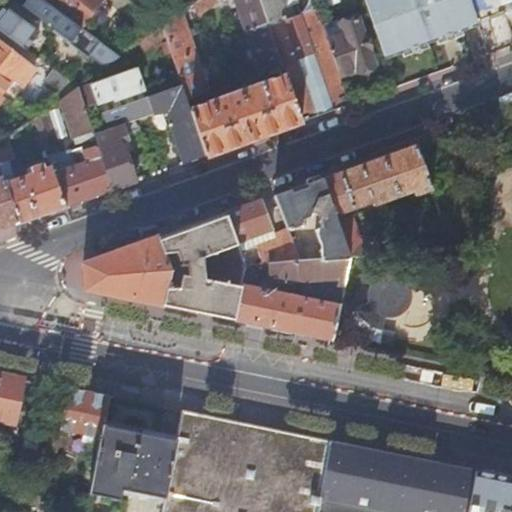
[(27,0),(24,4),(104,68),(119,57),(79,25),(47,0),(27,0)]
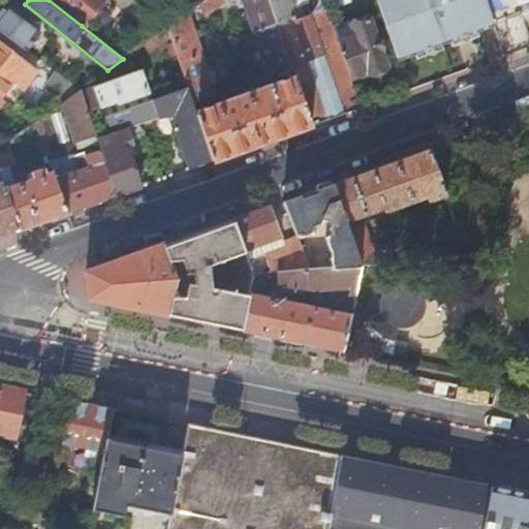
[(49,0),(82,26),(100,0),(49,0)]
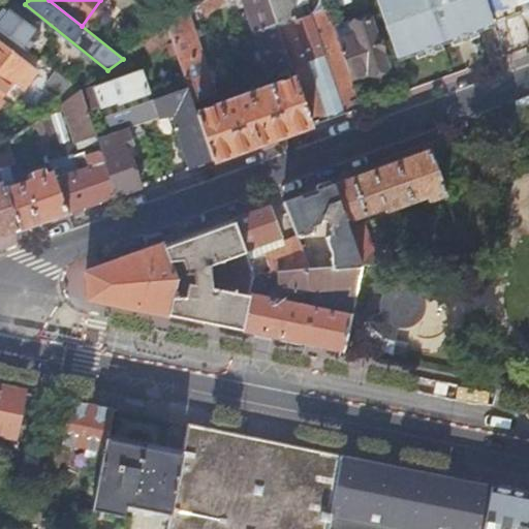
[(224,0),(203,0),(196,5),(206,17),(226,1),(224,0)]
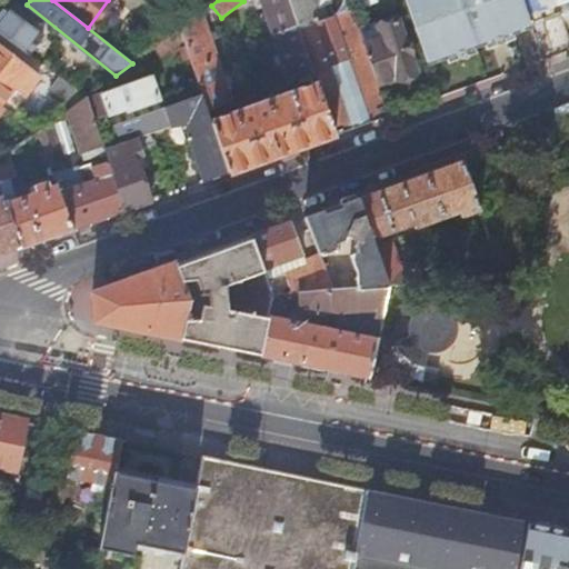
[(287,0),(258,0),(289,83),(313,73),(287,0)]
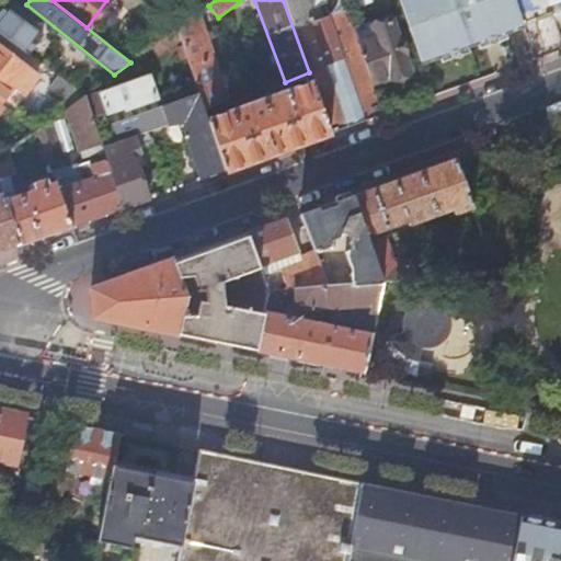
[(283,0),(309,72),(313,82),(331,133),(386,114),(374,82),(359,43),(353,27),(346,8),(322,18),(319,8),(325,6),(323,0),(283,0)]
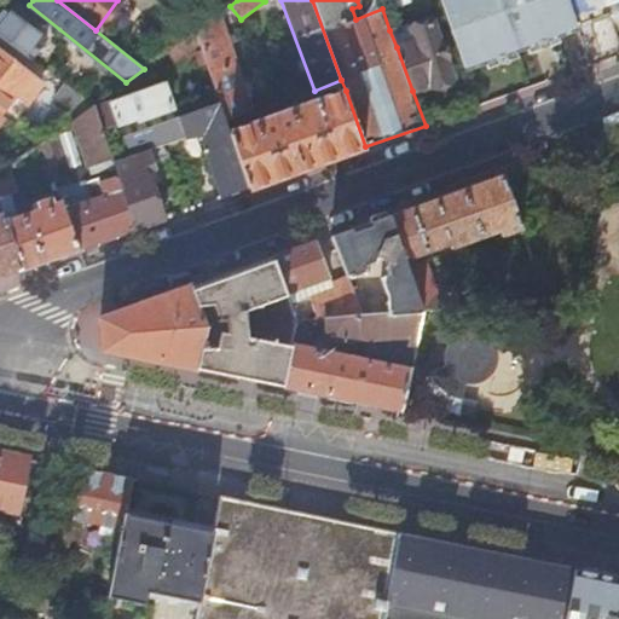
[(556,34),(577,27),(576,23),(567,0),(439,0),(452,34),(464,68),(485,59),(514,50),(526,45),(556,34)]
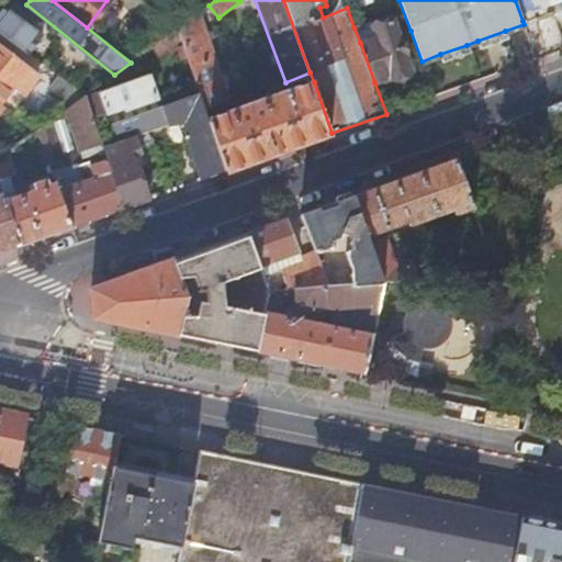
[(515,0),(523,21),(552,10),(548,0),(515,0)]
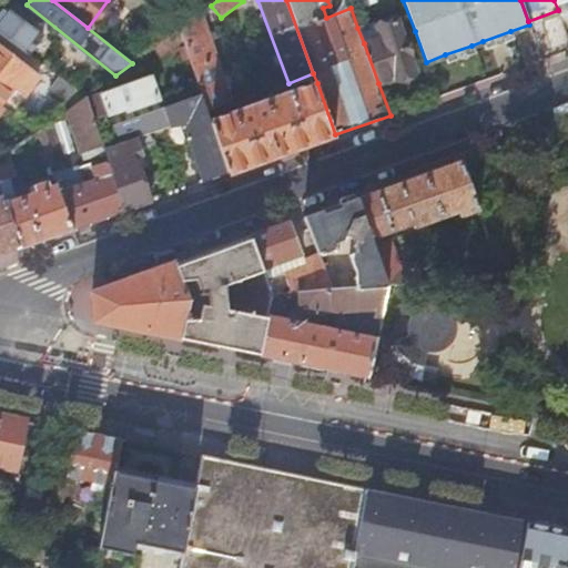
[(567,0),(554,0),(558,10),(567,7),(567,0)]
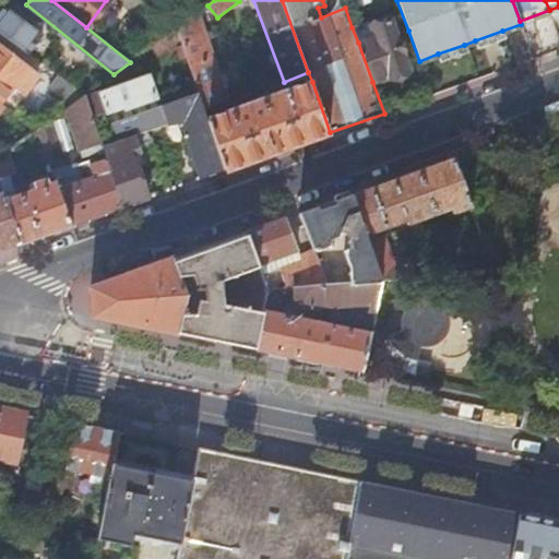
[(44,35),(6,6),(0,12),(0,30),(6,34),(30,52),(44,35)]
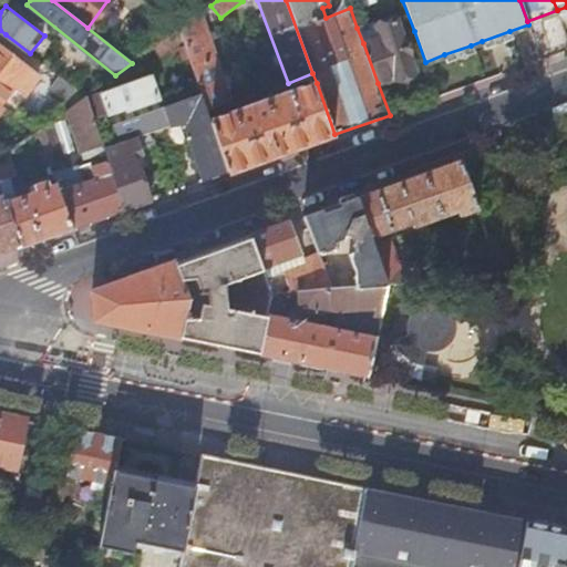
[(163,41),(178,29),(155,11),(144,26),(163,41)]
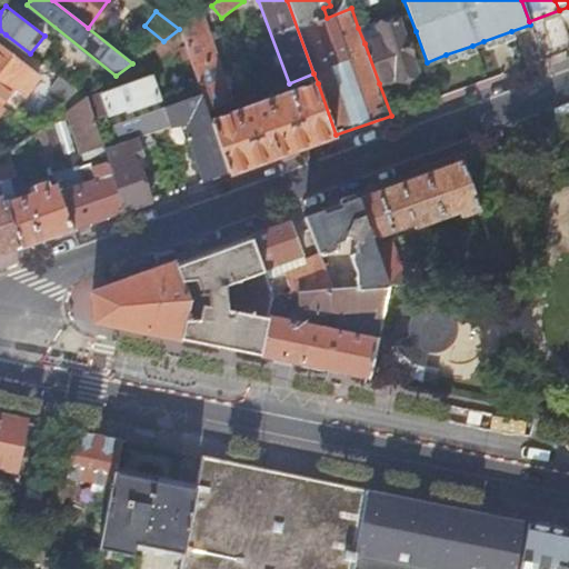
[(232,102),(200,13),(179,29),(201,92),(203,97),(208,111),(232,102)]
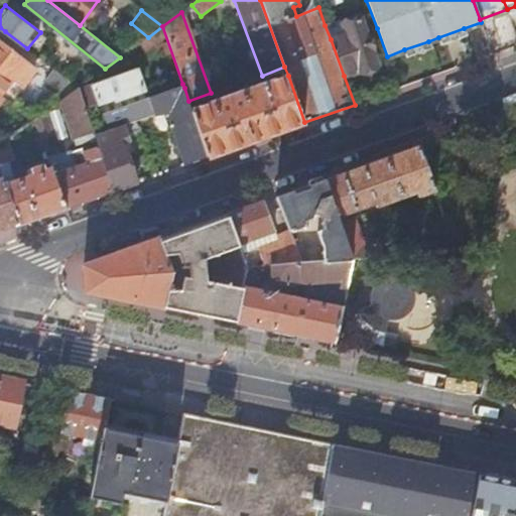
[(343,18),(325,25),(331,39),(347,33),(343,24),(345,24),(343,18)]
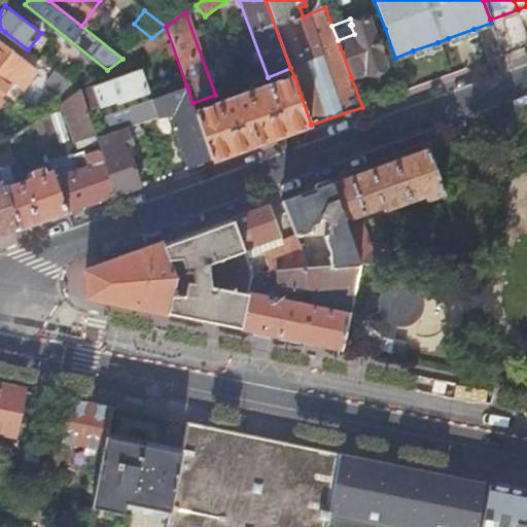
[(354,34),(338,40),(351,77),(353,77),(354,79),(356,79),(366,75),(367,74),(366,72),(371,70),(372,71),(384,66),(367,19),(352,25),(350,25),(354,34)]
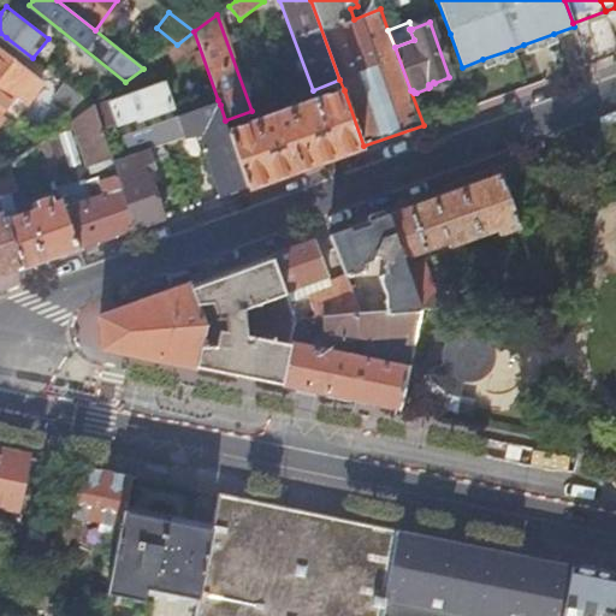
[(557,43),(554,34),(523,45),(526,54),(557,43)]
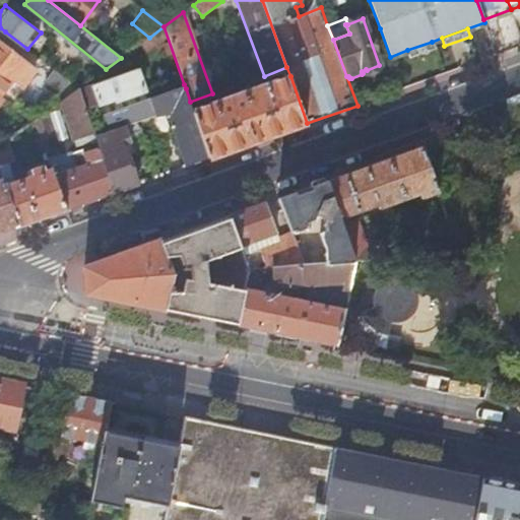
[(0,92),(2,94),(13,81),(23,88),(39,70),(0,40),(0,92)]
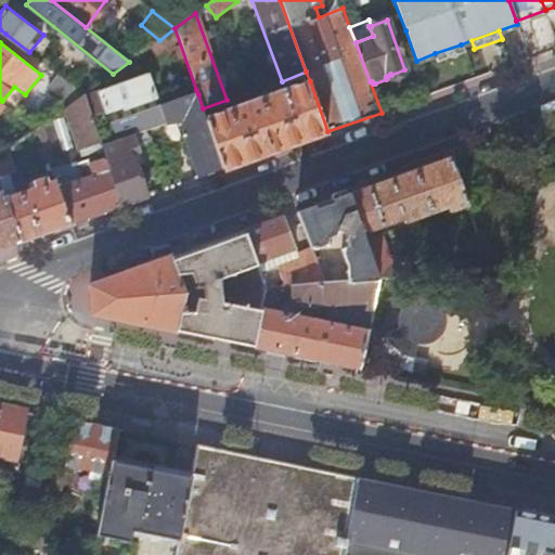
[(461,44),(435,53),(438,62),(464,52),(461,44)]
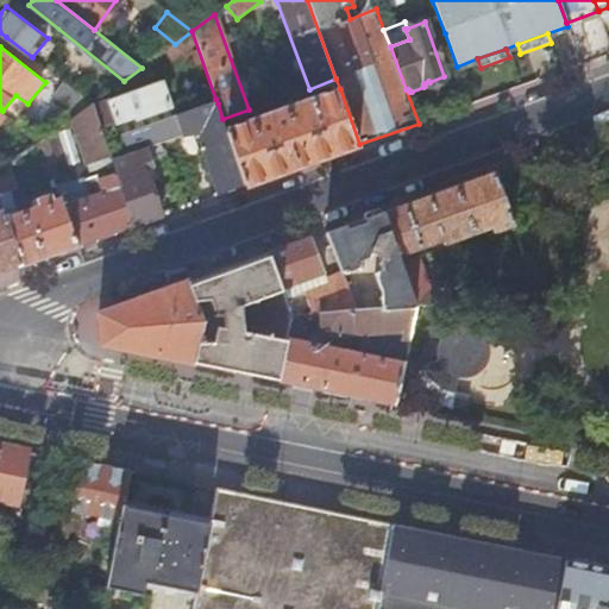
[(108,98),(115,120),(135,114),(136,118),(170,105),(161,80),(108,98)]
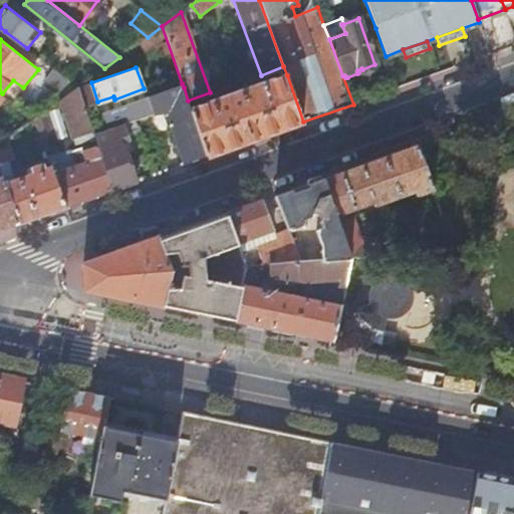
[(63,98),(77,88),(54,69),(44,82),(63,98)]
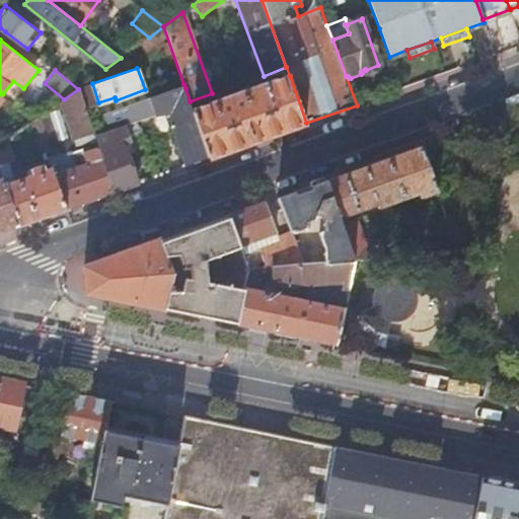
[(306,123),(290,76),(194,110),(211,158),(306,123)]
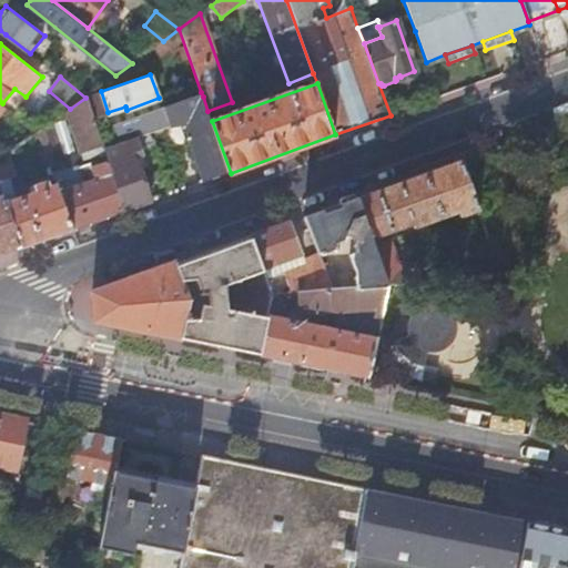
[(212,121),(208,111),(203,97),(201,92),(163,105),(169,127),(166,138),(188,135),(204,182),(231,173),(212,121)]
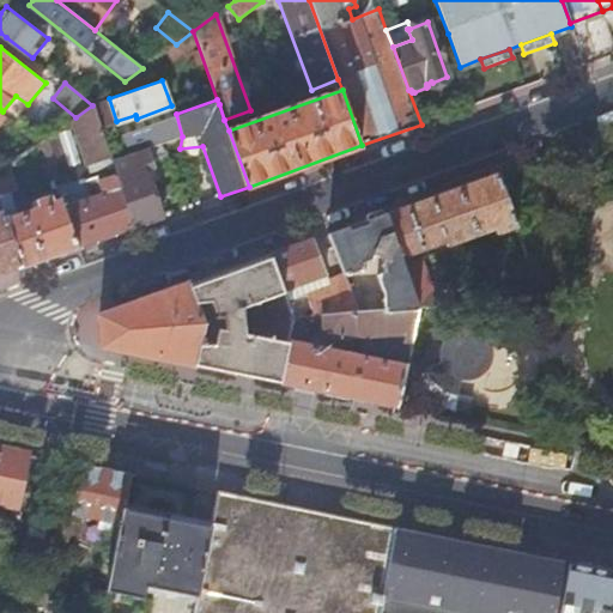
[(110,155),(92,105),(76,117),(71,121),(86,164),(110,155)]
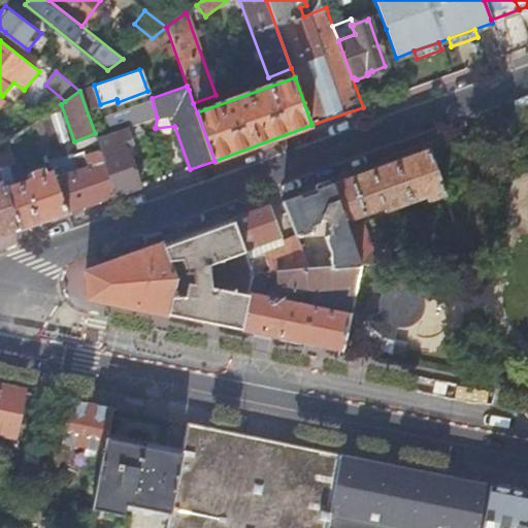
[(34,124),(41,142),(53,138),(44,117),(34,124)]
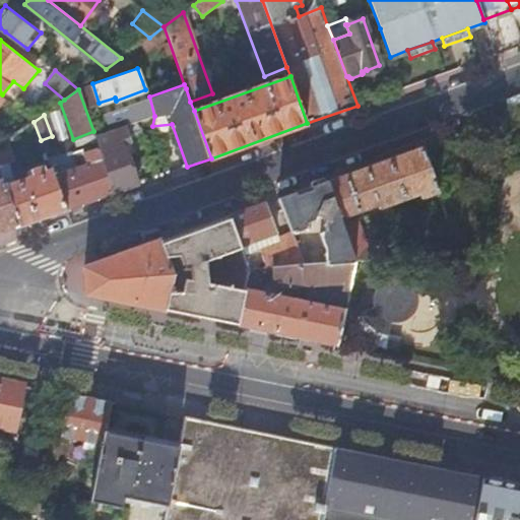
[(115,193),(139,184),(131,160),(125,150),(122,144),(130,142),(133,148),(151,144),(146,132),(133,123),(94,136),(100,147),(115,193)]
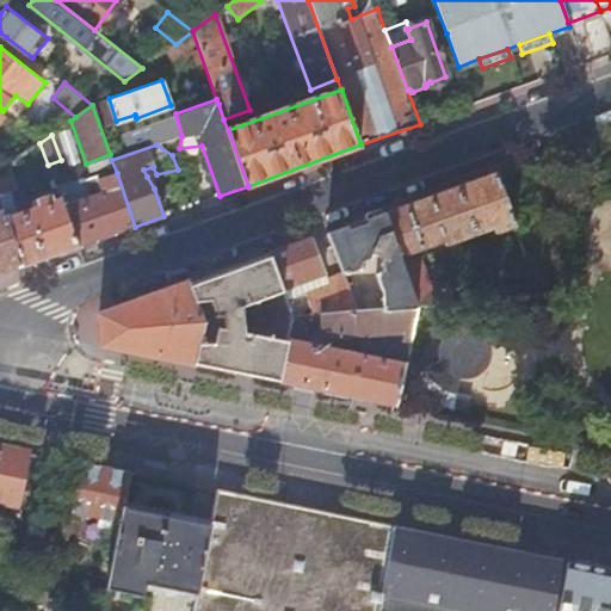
[(24,267),(79,247),(61,199),(51,202),(50,198),(36,203),(38,208),(17,215),(7,191),(13,190),(7,167),(0,172),(0,202),(2,210),(24,267)]
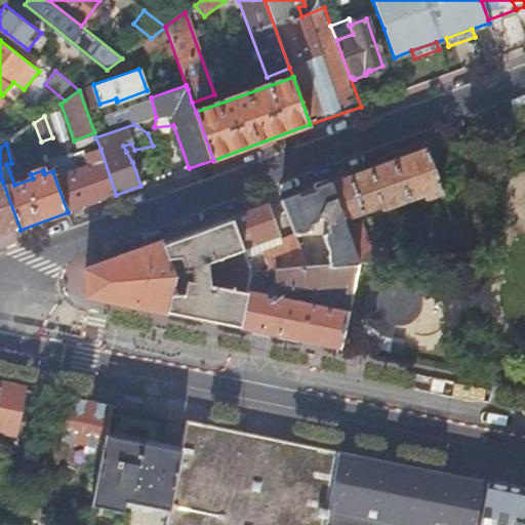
[(123,146),(126,152),(134,150),(131,144),(123,146)]
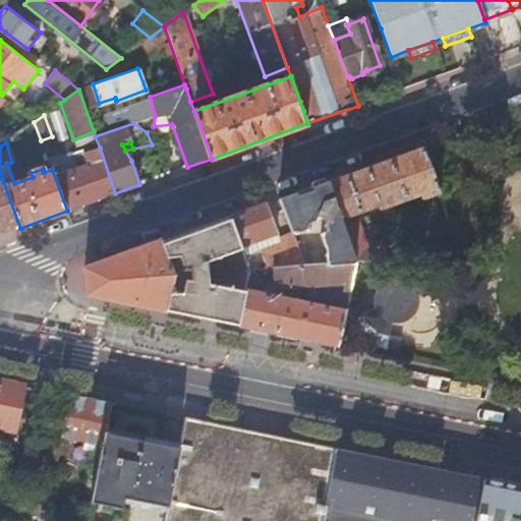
[(67,211),(115,193),(100,148),(83,154),(81,151),(72,153),(59,156),(48,161),(52,170),(67,211)]
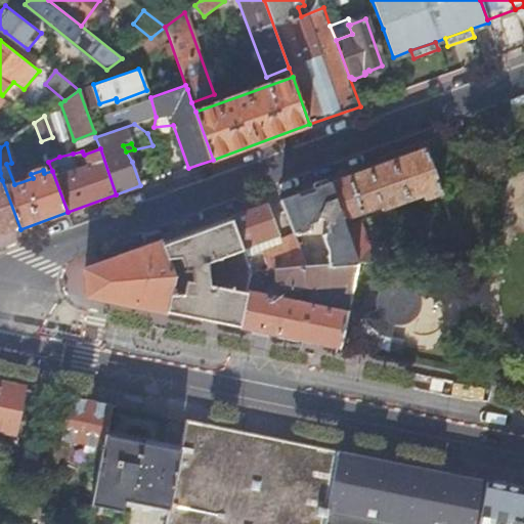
[(442,197),(425,148),(330,183),(343,222),(352,219),(382,208),(383,212),(423,199),(425,203),(442,197)]
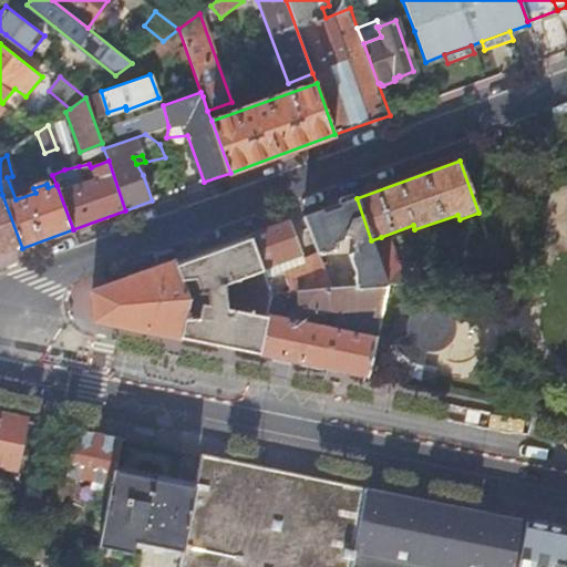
[(2,195),(0,196),(0,256),(22,248),(2,195)]
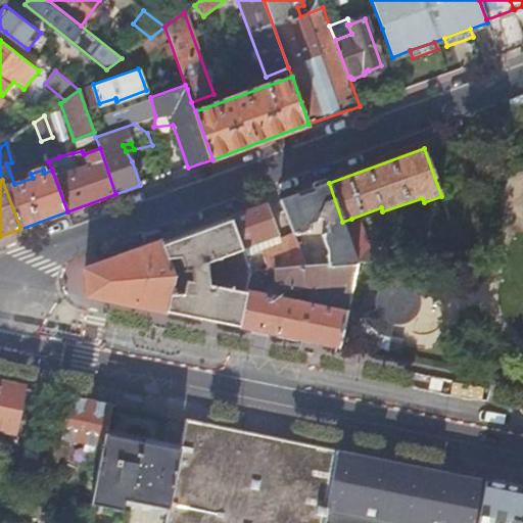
[(342,222),(329,183),(282,200),(295,235),(313,229),(312,226),(319,223),(321,220),(329,223),(326,228),(328,234),(323,236),(329,253),(331,266),(358,264),(344,227),(342,222)]
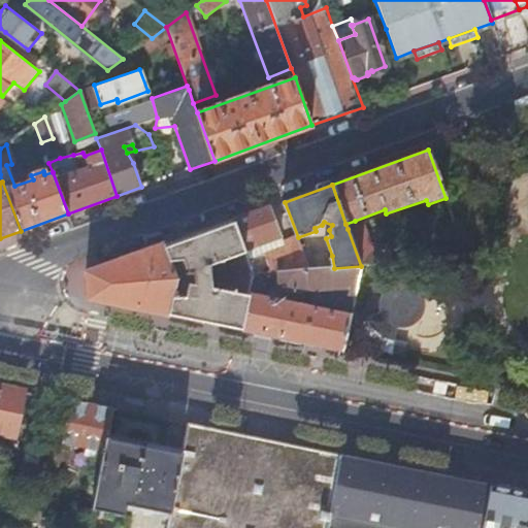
[(255,274),(270,273),(278,273),(310,270),(302,249),(300,242),(287,248),(272,206),(235,220),(248,254),(255,274)]
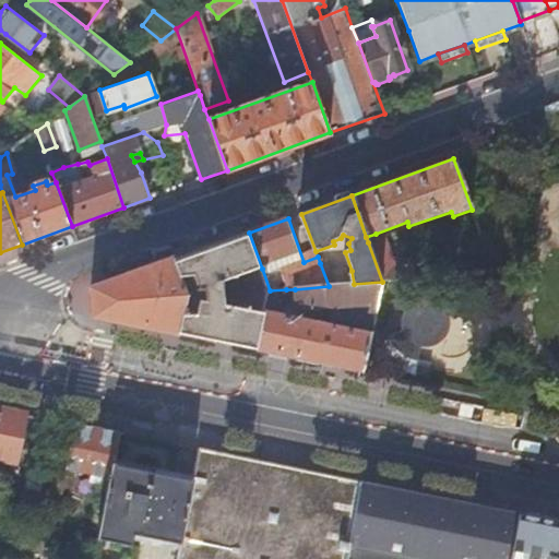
[(180,333),(258,349),(265,313),(227,306),(222,283),(262,269),(249,233),(175,260),(188,295),(180,333)]
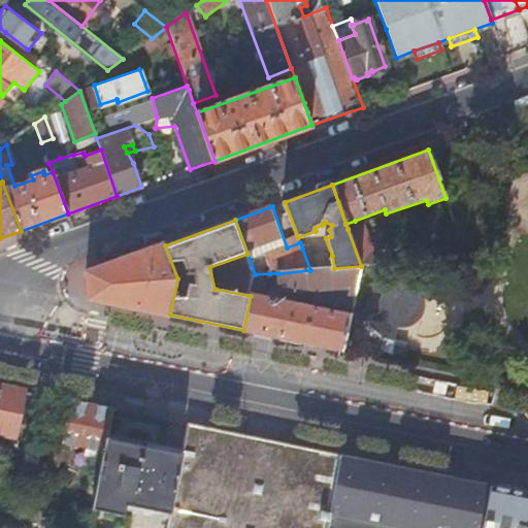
[(345,224),(348,229),(357,226),(355,221),(345,224)]
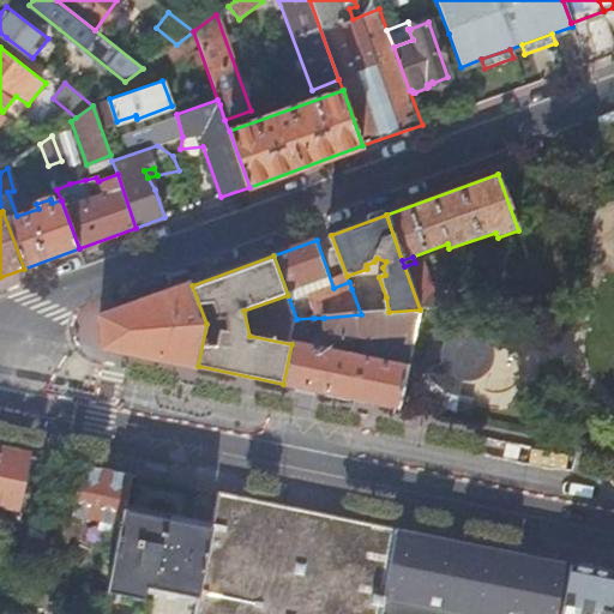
[(404,266),(420,309),(456,307),(455,292),(435,293),(425,264),(419,262),(415,263),(404,266)]
